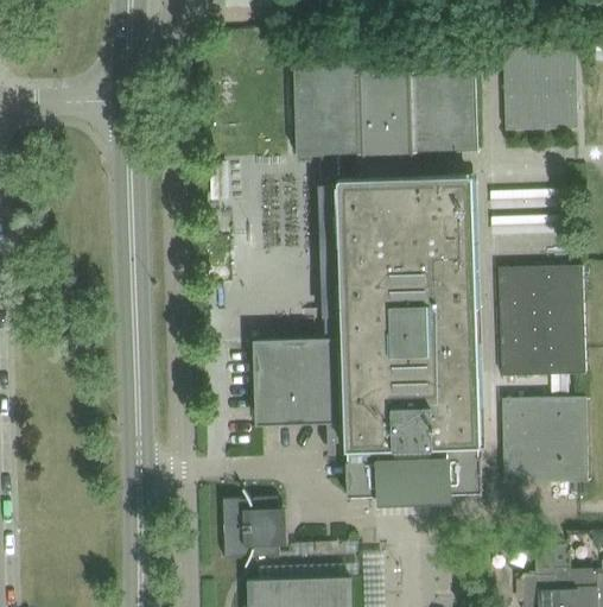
[(602,19),(589,20),(589,36),(602,35),(602,19)]
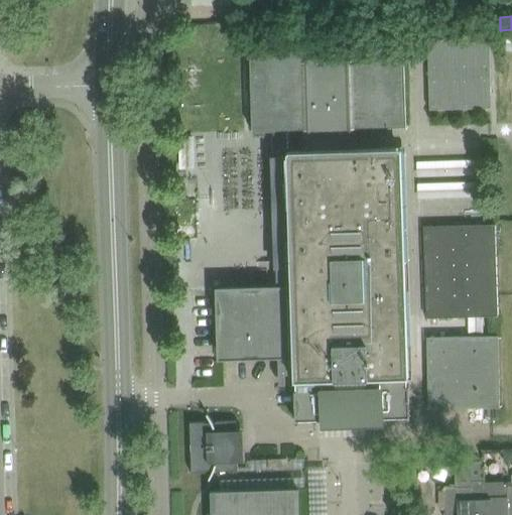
[(424,38),(426,110),(488,108),(486,37),(424,38)]
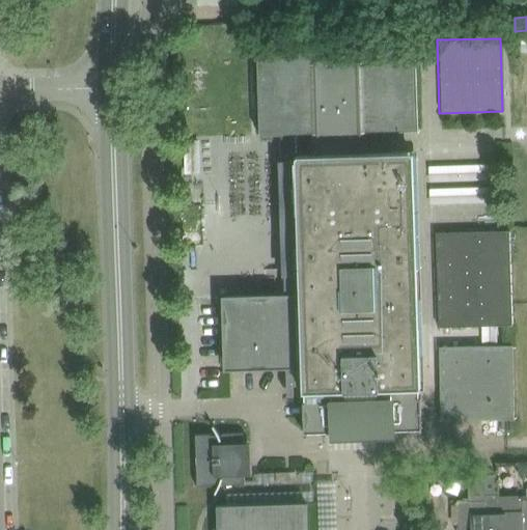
[(240,302),(225,302),(228,365),(243,364),(254,364),(266,364),(278,363),(283,363),(284,392),(284,396),(302,395),(302,400),(300,400),(302,434),(305,434),(305,431),(415,427),(415,429),(419,429),(418,396),(416,396),(416,387),(418,387),(410,159),(410,151),(356,154),(356,139),(358,139),(358,137),(362,137),(362,133),(415,131),(412,40),(254,45),(257,136),(309,134),(309,155),(293,156),(293,163),(288,163),(278,163),(281,301),(276,301),(264,301),(251,301),(240,302)]
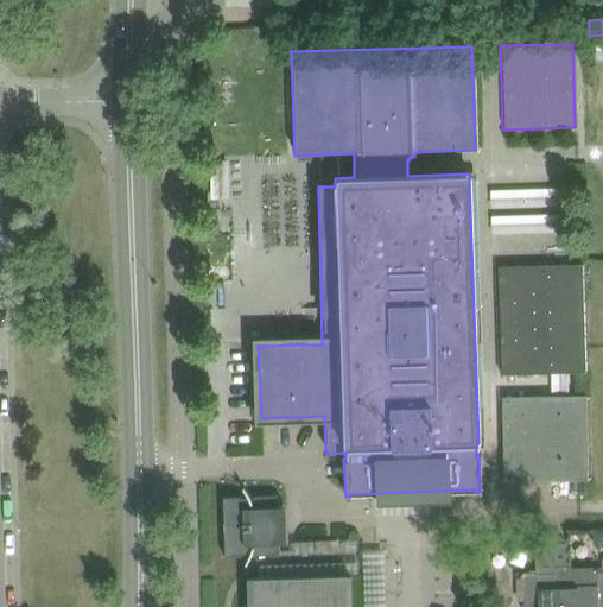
[(488,258),(560,255),(558,160),(486,163),(488,258)]
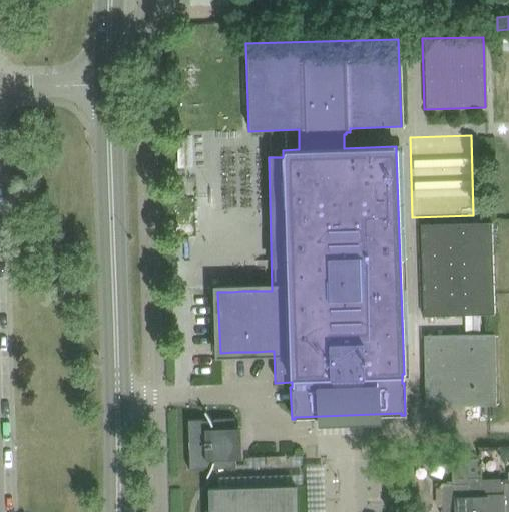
[(418,225),(421,317),(492,315),(489,223),(418,225)]
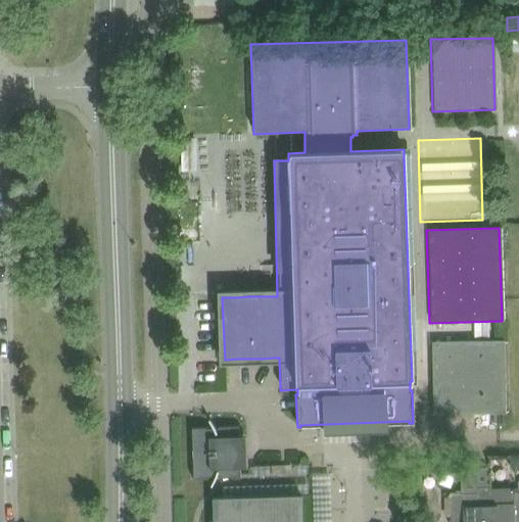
[(502,341),(429,342),(430,415),(503,413),(502,341)]
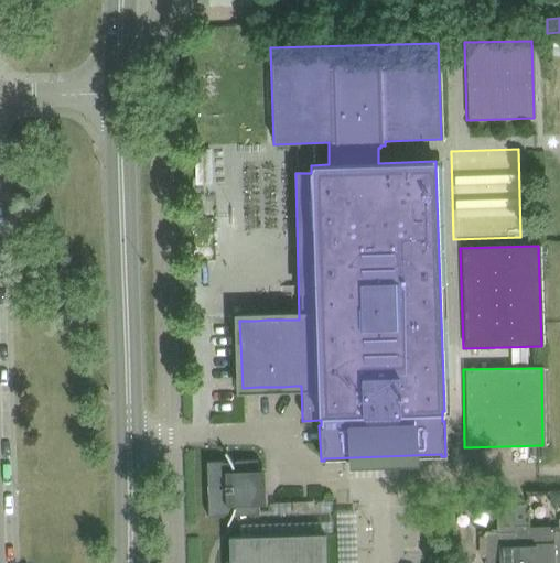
[(221,462),(203,462),(203,486),(205,486),(205,493),(203,493),(204,517),(222,517),(222,515),(229,515),(232,515),(235,515),(235,516),(257,516),(256,505),(264,505),(262,471),(255,471),(255,461),(233,462),(233,463),(229,463),(228,463),(221,463),(221,462)]
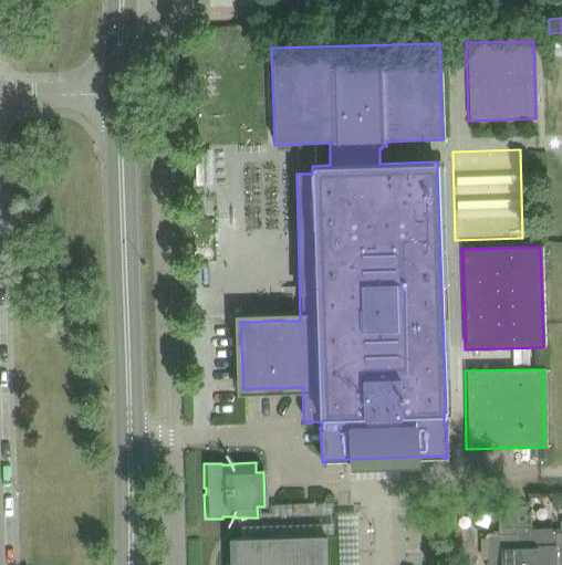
[(550,547),(526,547),(526,564),(561,564),(561,521),(558,521),(559,529),(554,530),(550,534),(550,547)]
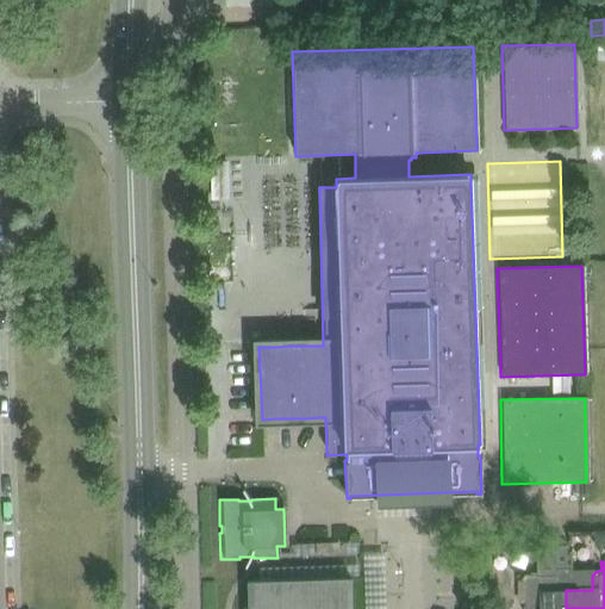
[(521,580),(515,580),(516,603),(522,603),(522,608),(566,608),(566,590),(565,569),(553,569),(553,576),(536,576),(521,577),(521,580)]
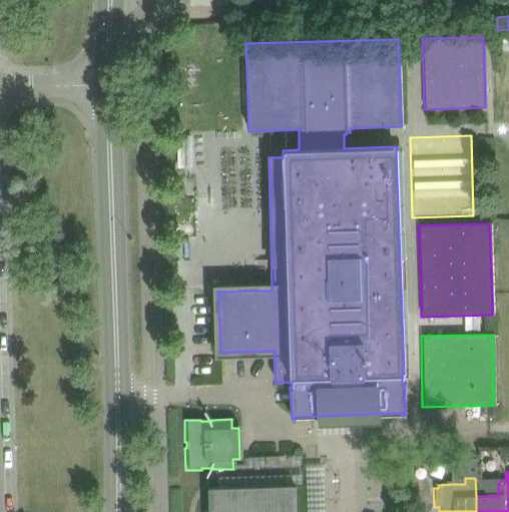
[(294,511),(294,487),(205,490),(205,511),(294,511)]
